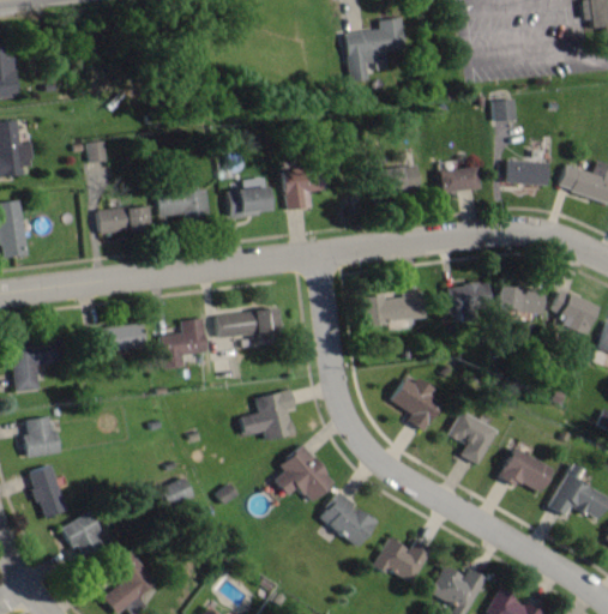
[(607,0),(584,1),(585,18),(594,18),(594,29),(607,29),(607,0)]
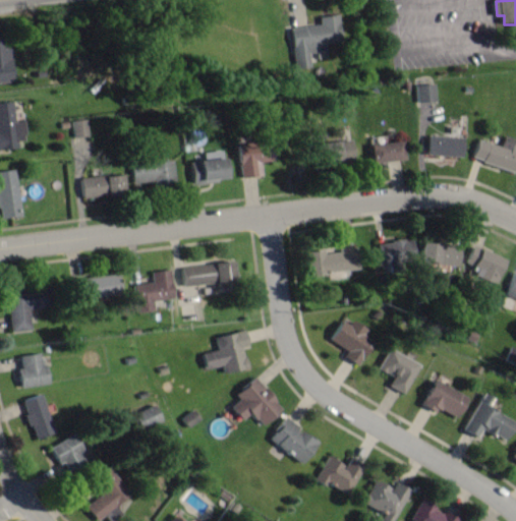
[(322,18),(323,26),(293,29),(297,68),(313,67),(312,54),(330,53),(329,44),(344,43),(341,16),(322,18)]
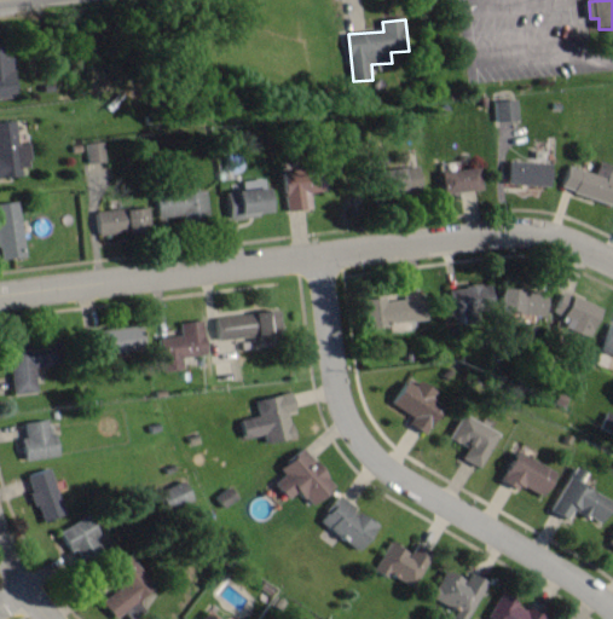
[(0,99),(19,97),(13,55),(0,57),(0,52),(0,99)]
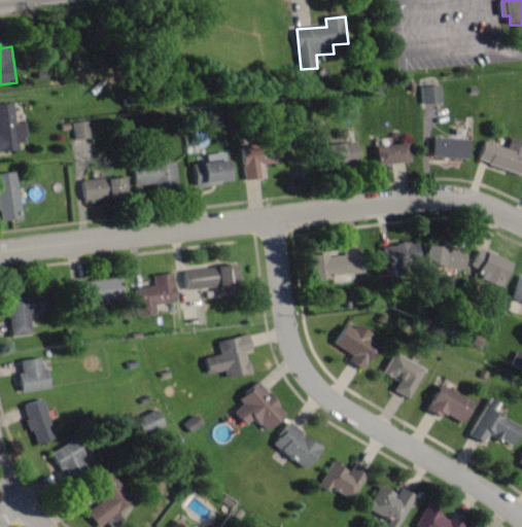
[(424,85),(425,103),(443,102),(442,84),(424,85)]
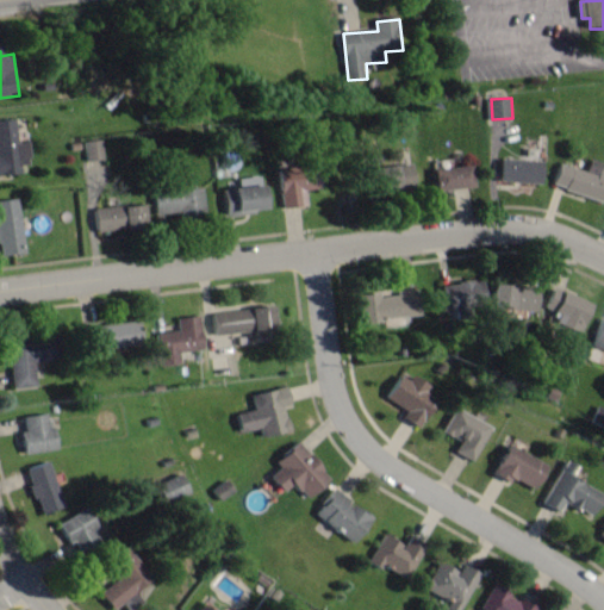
[(0,175),(29,174),(27,142),(18,142),(17,119),(0,119),(0,175)]
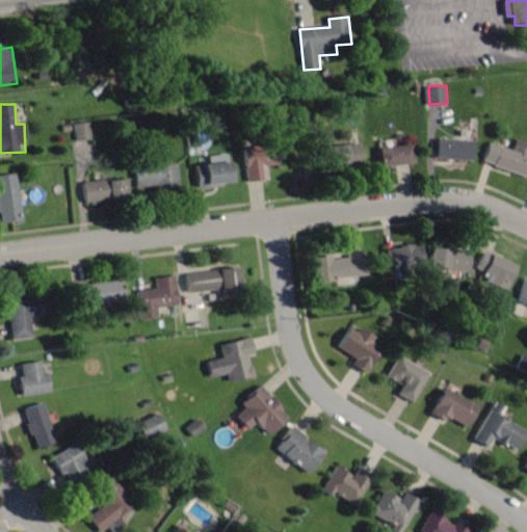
[(94,123),(78,124),(79,140),(94,139),(94,123)]
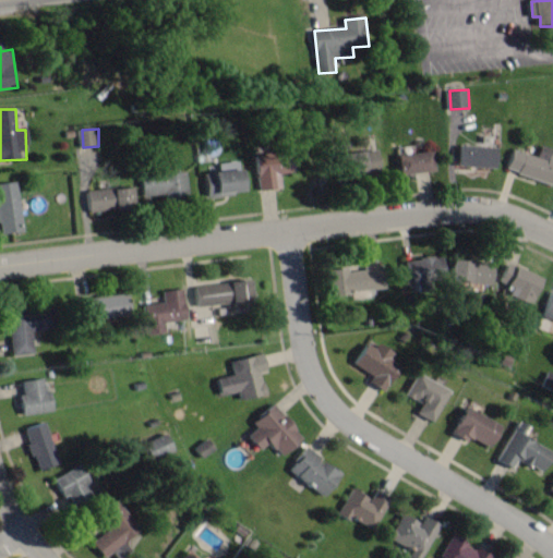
[(497,168),(499,146),(461,145),(460,166),(497,168)]
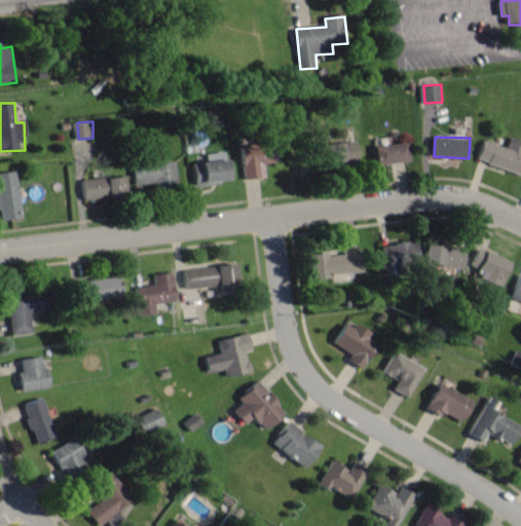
[(520,144),(510,141),(508,147),(487,141),(480,160),(520,174),(520,144)]
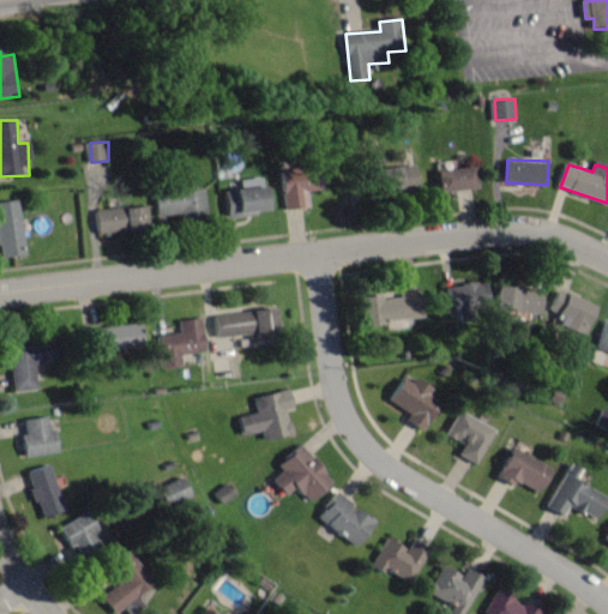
[(384,166),(383,192),(419,193),(420,167),(384,166)]
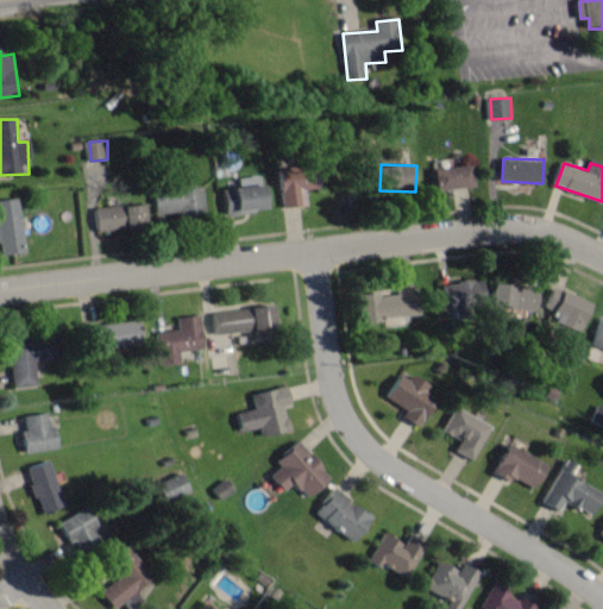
[(284,207),(309,205),(308,189),(324,188),(321,165),(281,169),(284,207)]
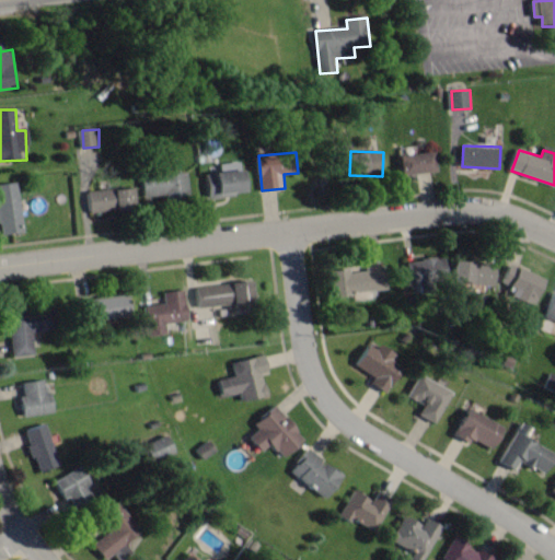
[(403,174),(437,172),(436,152),(402,154),(403,174)]
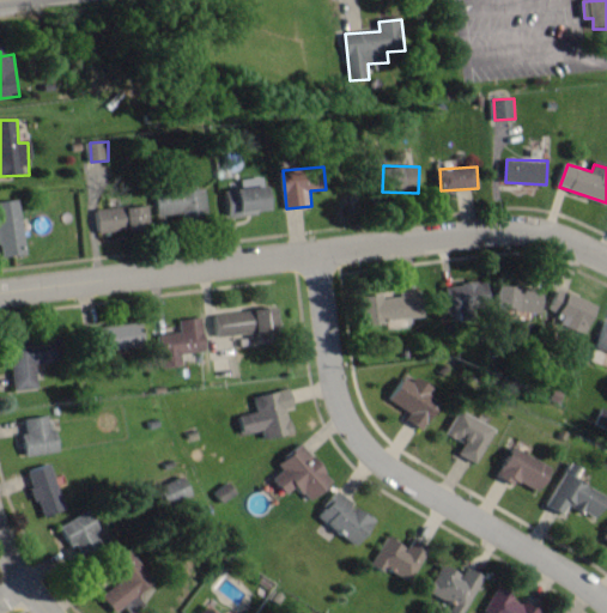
[(228,188),(230,216),(268,213),(266,187),(228,188)]
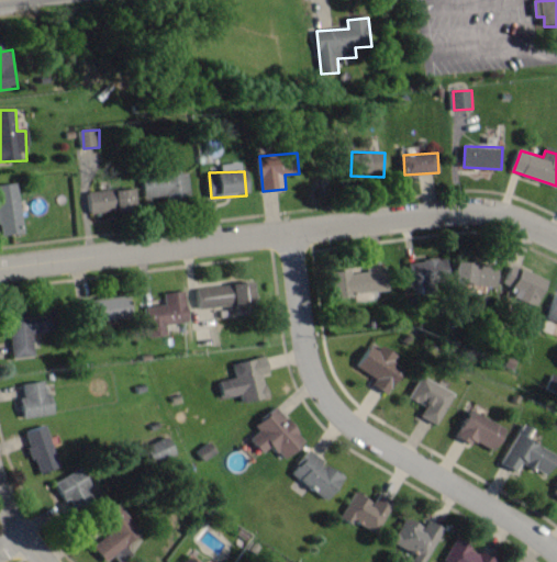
[(146,199),(190,198),(189,173),(145,176),(146,199)]
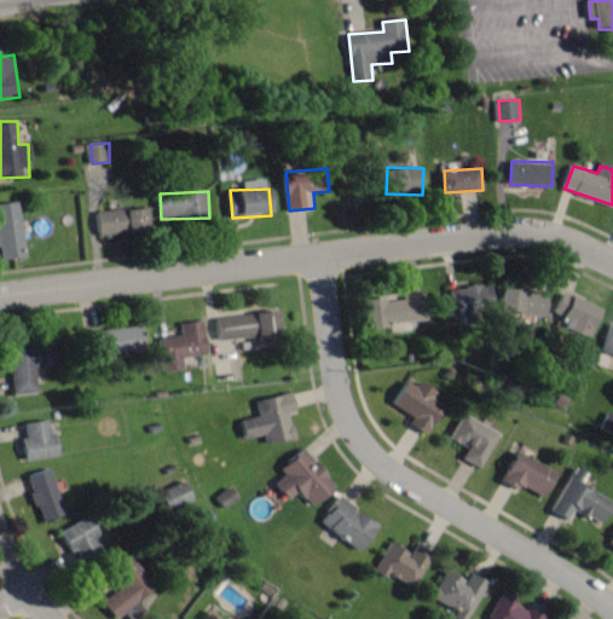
[(0,203),(3,259),(25,258),(24,203),(0,203)]
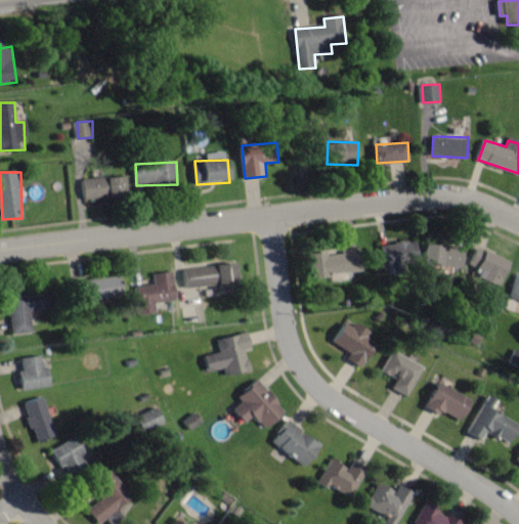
[(85,198),(126,197),(126,176),(84,178),(85,198)]
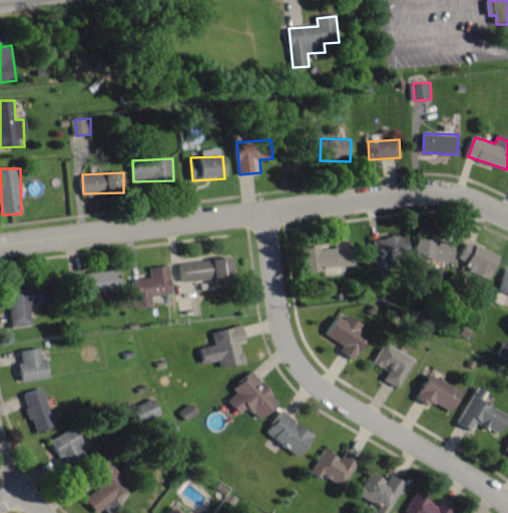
[(410,236),(376,237),(376,261),(411,260),(410,236)]
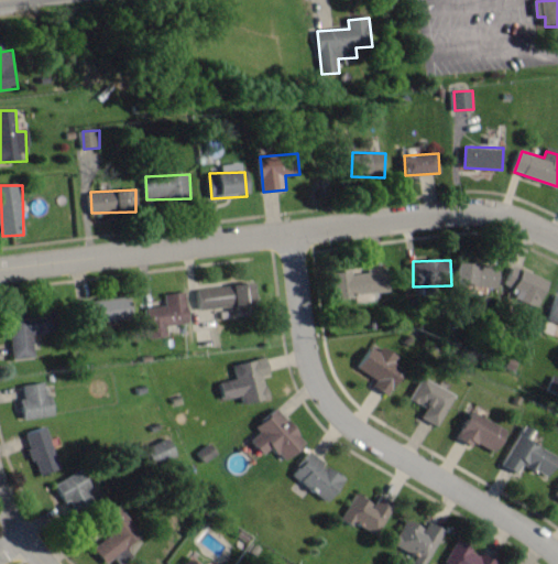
[(459,284),(501,286),(502,266),(460,263),(459,284)]
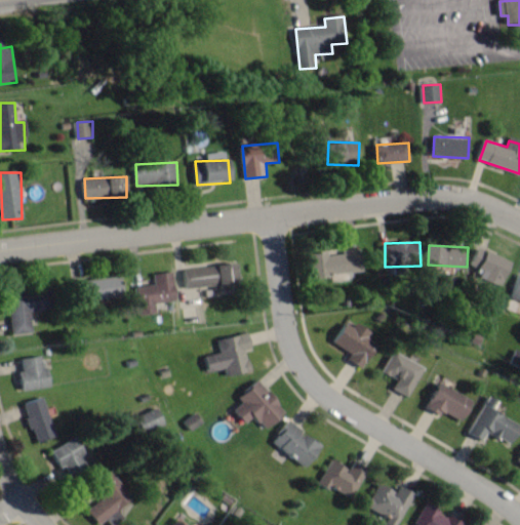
[(501,286),(512,261),(480,247),(473,265),(481,269),(478,276),(501,286)]
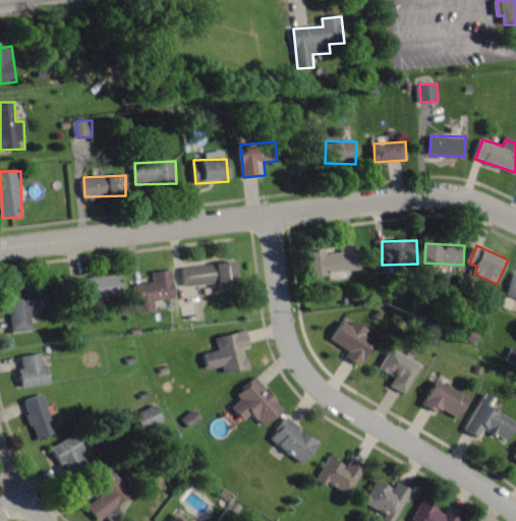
[(309,251),(312,276),(363,270),(361,246),(309,251)]
